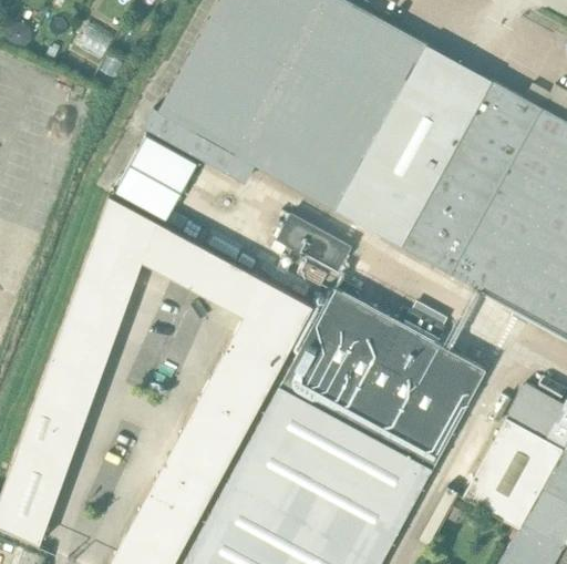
[(473,116),(406,81),(426,44),(346,0),(219,0),(158,112),(153,109),(143,129),(245,185),(255,167),(334,211),(402,247),(566,338),(566,92),(555,85),(542,108),(492,81),(473,116)]
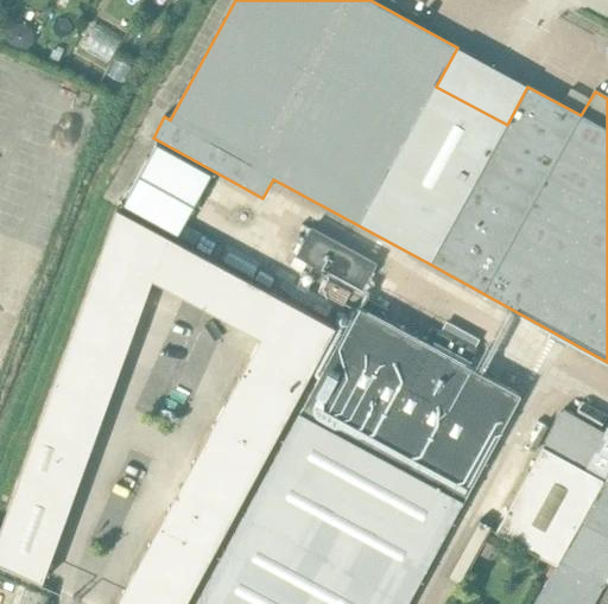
[(25,53),(33,45),(33,33),(26,26),(16,26),(7,33),(6,44),(14,52),(25,53)]
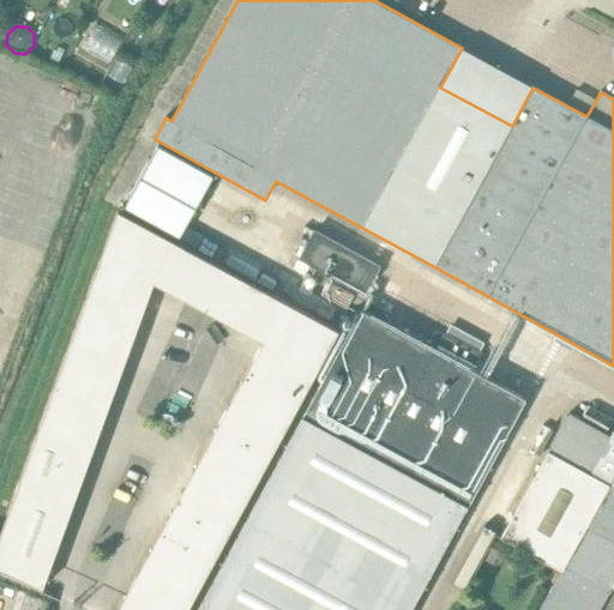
[(108,64),(121,38),(100,26),(85,52),(108,64)]
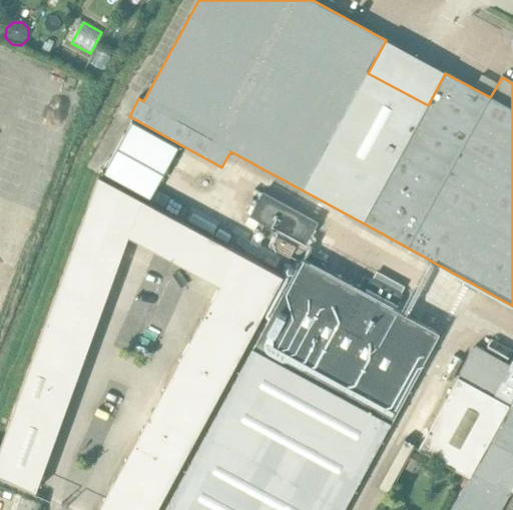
[(132,123),(104,175),(150,200),(178,149),(132,123)]
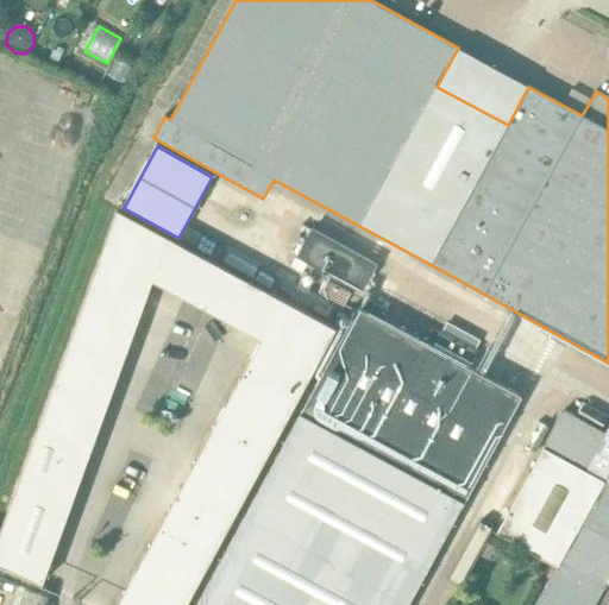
[(118,210),(0,533),(0,565),(43,585),(154,282),(262,340),(118,604),(187,604),(337,329),(118,210)]
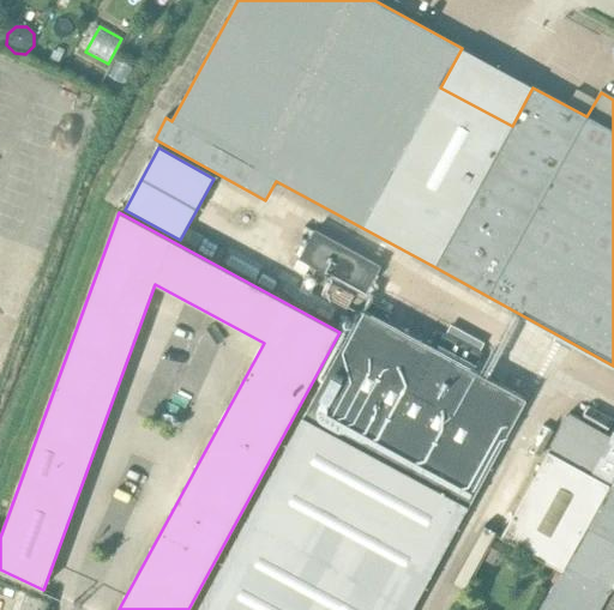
[(366,294),(379,269),(314,234),(300,259),(366,294)]
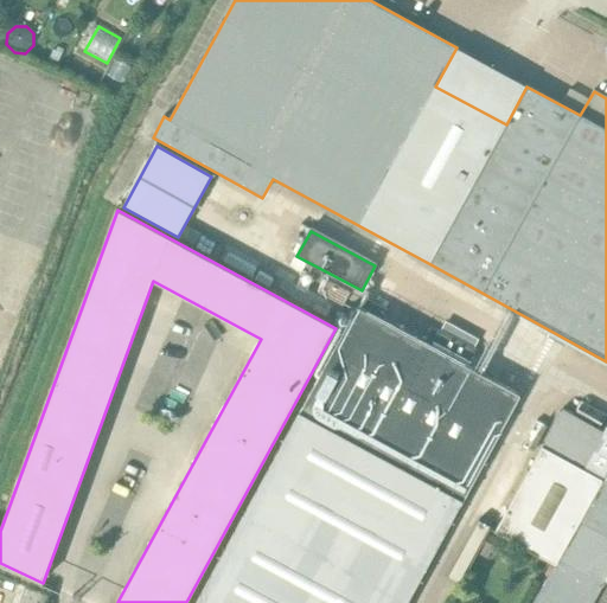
[(407,602),(519,396),(357,308),(196,602),(407,602)]
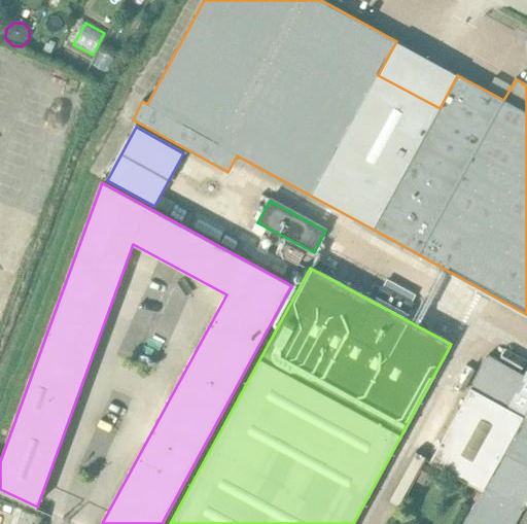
[(516,523),(525,508),(526,509),(526,371),(524,376),(488,356),(470,388),(429,462),(482,491),(463,523),(516,523)]
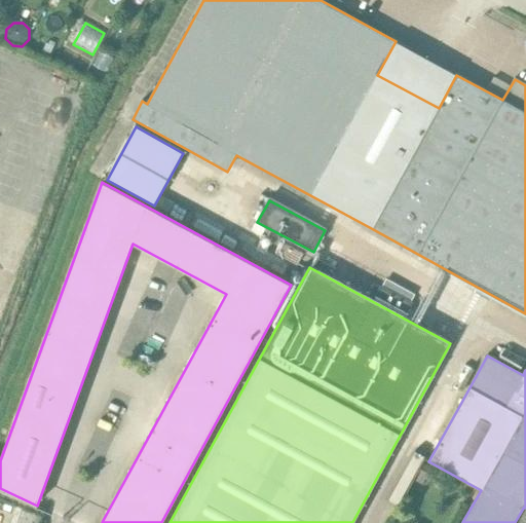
[(427,483),(435,471),(422,463),(412,481),(419,485),(422,480),(427,483)]
